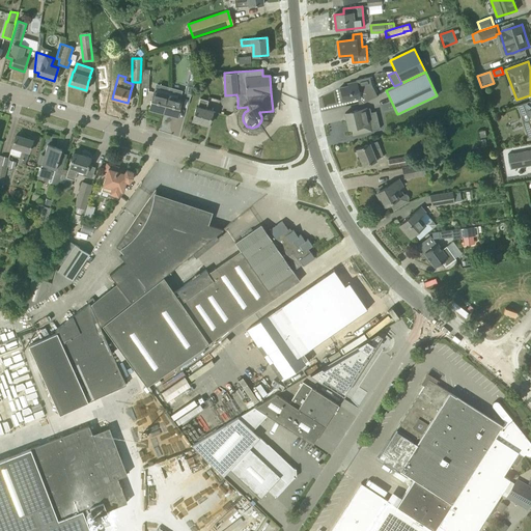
[(340,91),(339,92),(340,98),(341,98),(342,102),(357,99),(358,104),(363,103),(376,96),(371,84),(370,84),(368,78),(363,81),(357,82),(347,84),(347,86),(339,88),(340,91)]
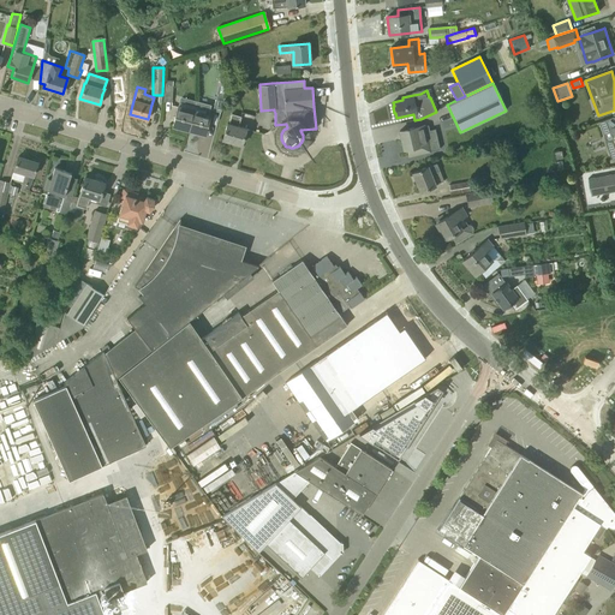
[(218,94),(213,109),(221,112),(226,96),(218,94)]
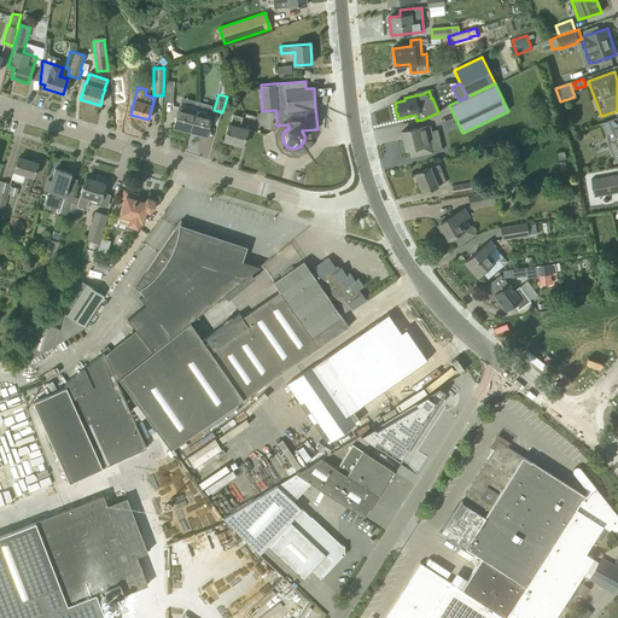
[(196,111),(190,132),(205,135),(211,115),(210,115),(211,109),(208,109),(209,105),(198,103),(196,111)]
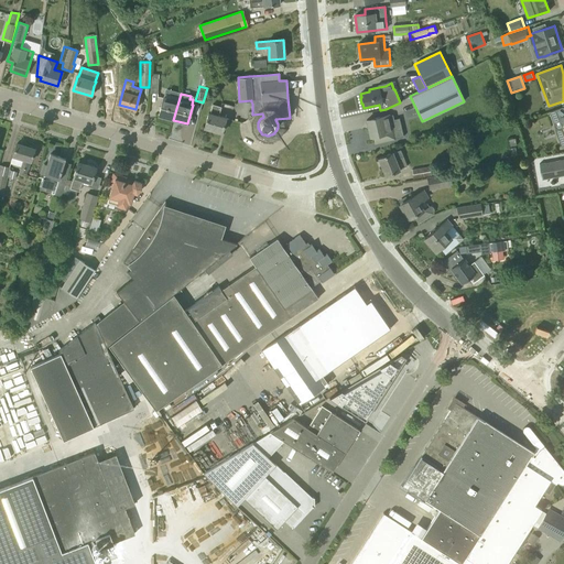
[(179,101),(163,97),(158,116),(173,120),(179,101)]
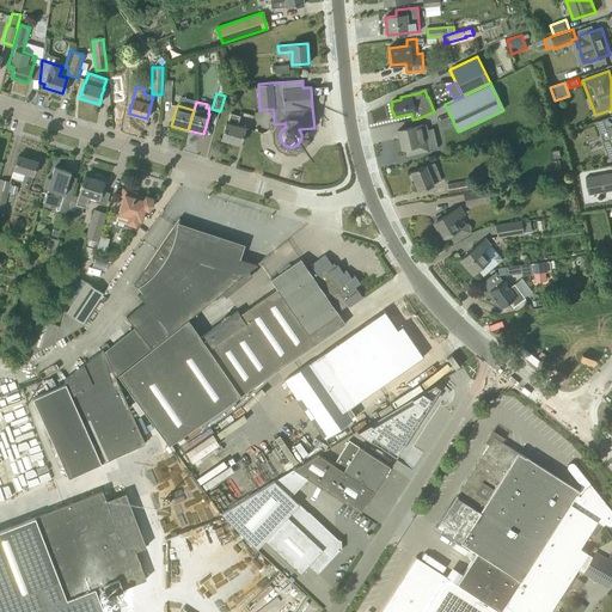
[(240,145),(245,128),(237,126),(239,116),(230,112),(227,123),(226,122),(221,139),(240,145)]
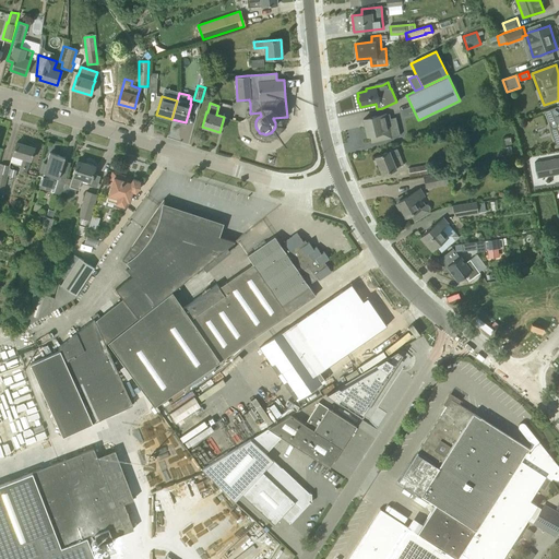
[(558,106),(545,111),(550,125),(552,127),(555,128),(558,128),(558,127),(558,106)]
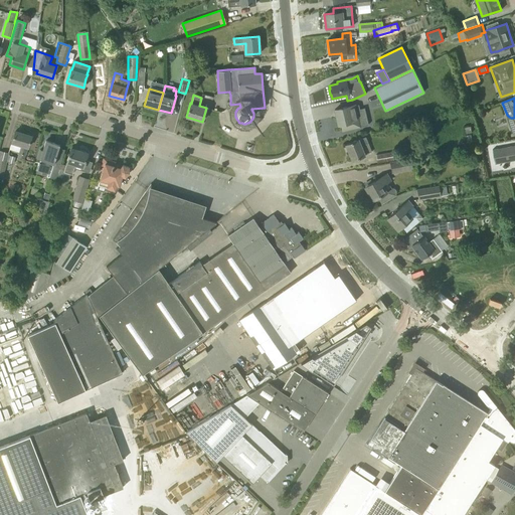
[(368,125),(365,115),(361,116),(358,105),(348,107),(335,110),(338,125),(341,125),(342,131),(368,125)]
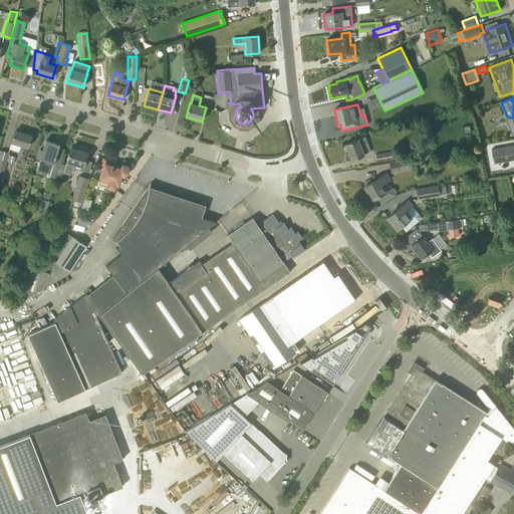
[(27,148),(31,136),(15,131),(11,142),(20,145),(18,153),(18,154),(17,159),(24,160),(27,148)]
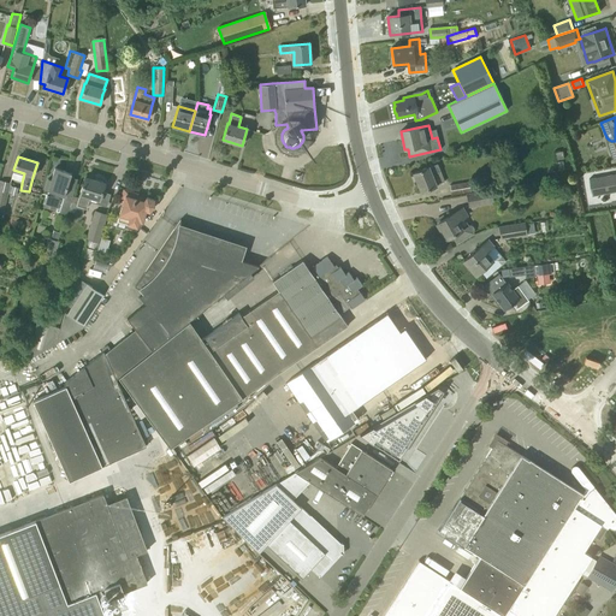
[(444,182),(437,164),(428,167),(413,173),(420,193),(436,185),(444,182)]
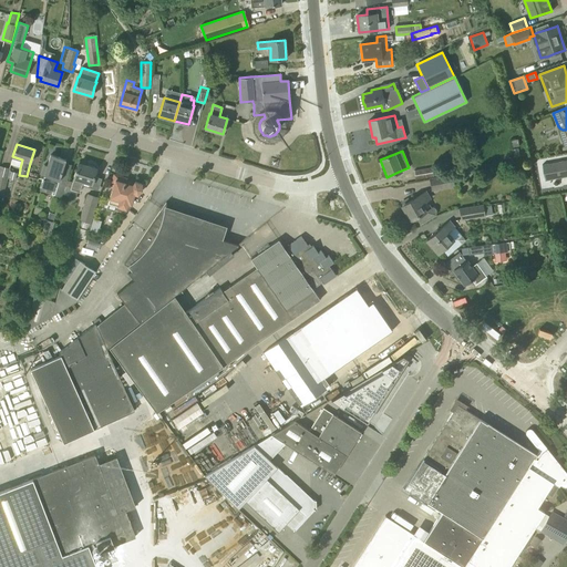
[(65,160),(50,155),(47,166),(43,165),(41,175),(44,176),(39,191),(61,197),(66,176),(61,174),(65,160)]
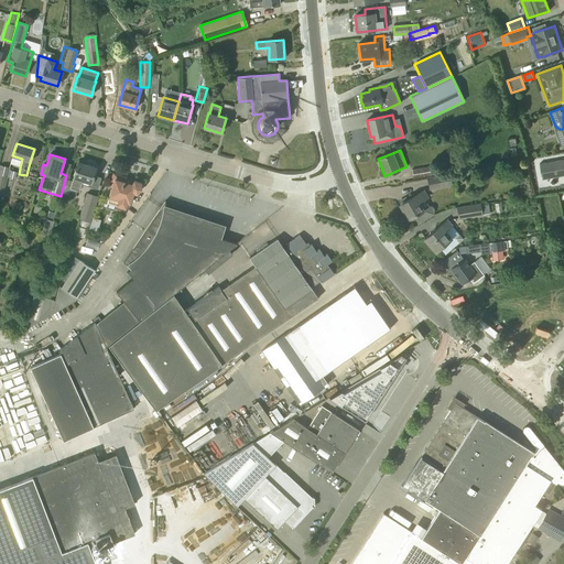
[(563,159),(541,164),(543,179),(563,175),(563,159)]
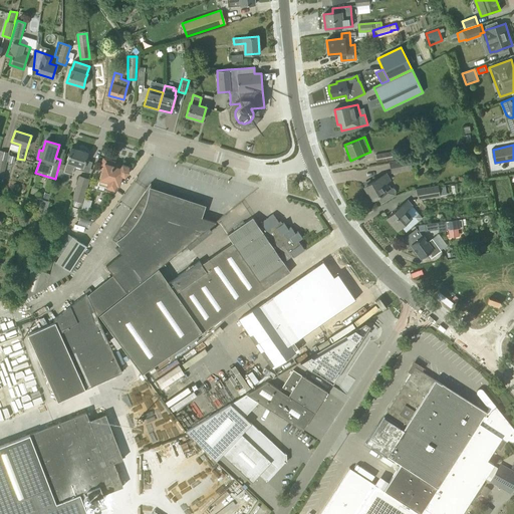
[(82,167),(84,163),(87,153),(70,148),(66,162),(63,172),(71,174),(74,164),(82,167)]
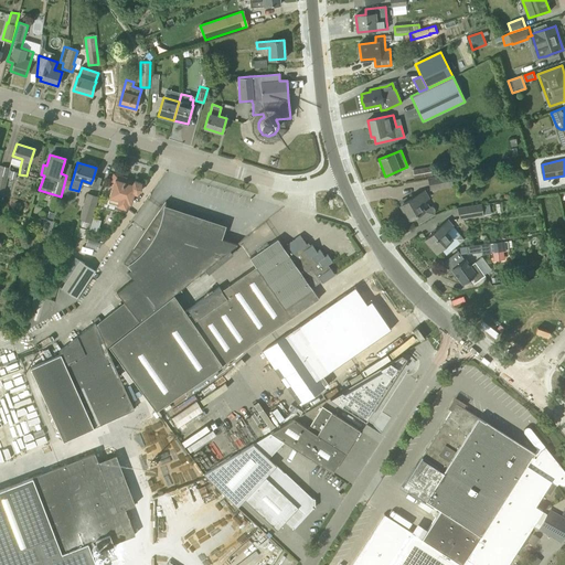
[(10,168),(0,166),(0,199),(1,200),(2,195),(3,195),(10,168)]
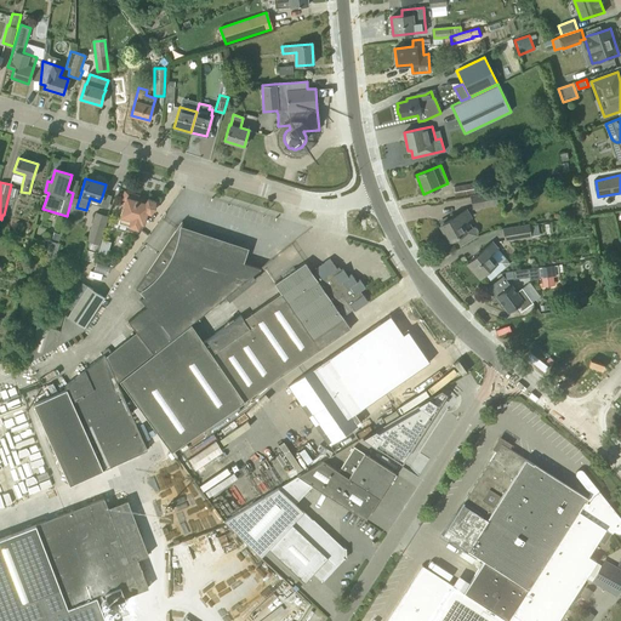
[(474,194),(473,183),(453,187),(455,197),(474,194)]
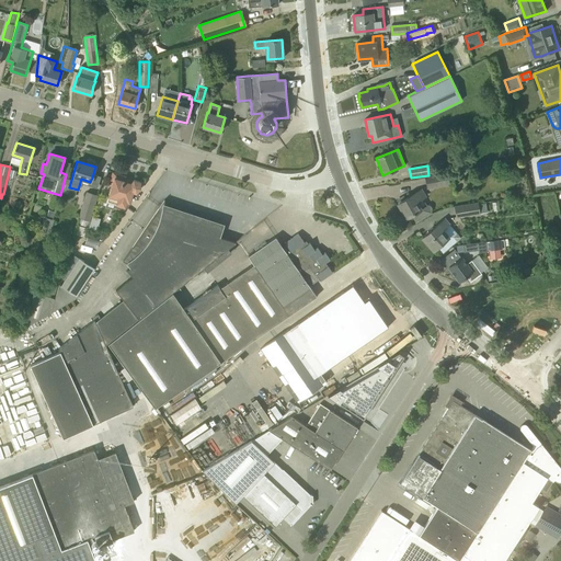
[(109,196),(105,205),(114,208),(115,205),(125,207),(126,202),(129,203),(133,193),(136,193),(140,187),(139,181),(134,180),(130,183),(124,181),(125,176),(112,172),(109,183),(109,185),(111,186),(107,196),(109,196)]
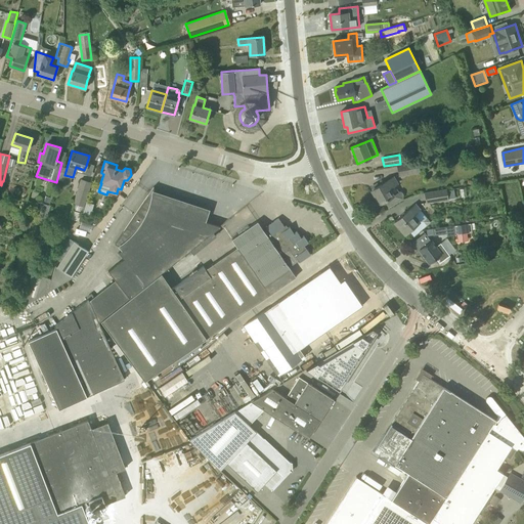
[(400,175),(419,171),(417,163),(398,166),(400,175)]
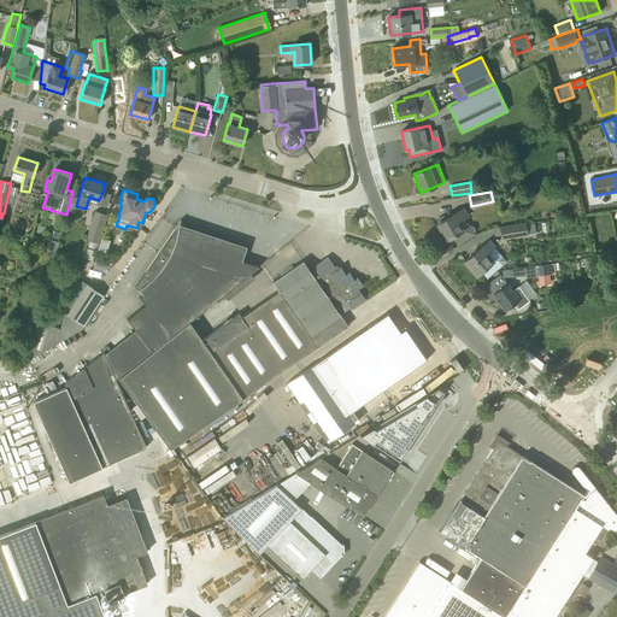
[(464,218),(466,216),(463,209),(438,224),(447,240),(452,236),(457,244),(474,233),(475,231),(475,229),(474,227),(471,225),(469,225),(464,218)]
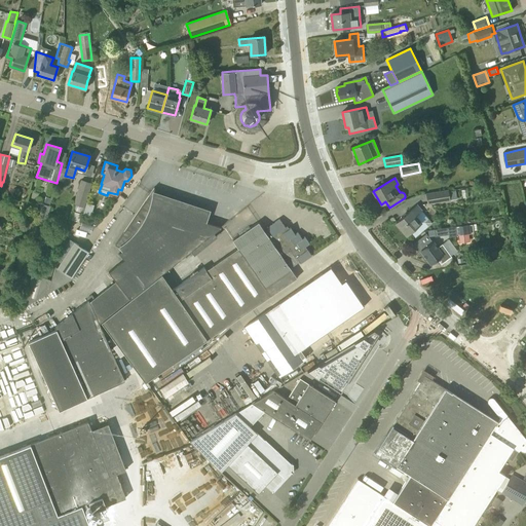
[(83,207),(90,184),(90,183),(81,181),(74,203),(83,207)]
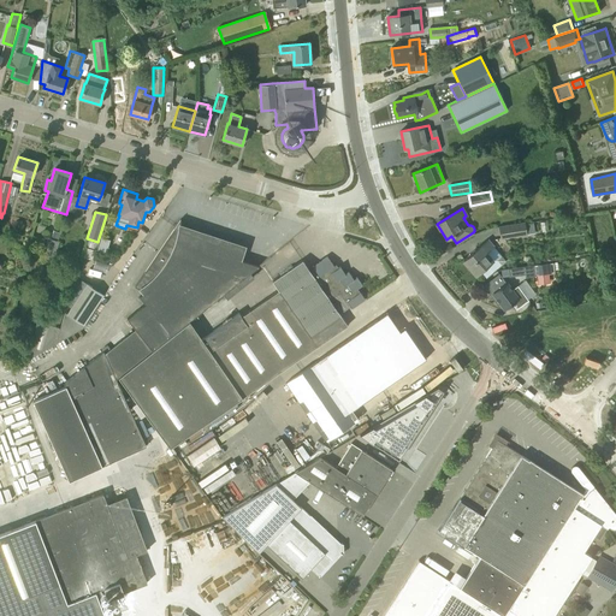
[(189,320),(249,273),(259,266),(240,260),(242,252),(179,231),(179,227),(181,224),(181,219),(136,285),(142,294),(140,296),(146,304),(126,319),(135,330),(152,350),(189,320)]
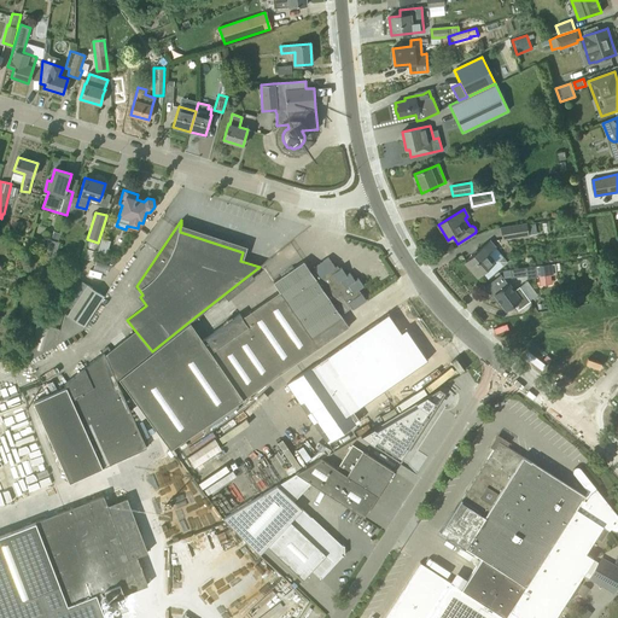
[(503,239),(528,235),(525,225),(502,228),(503,239)]
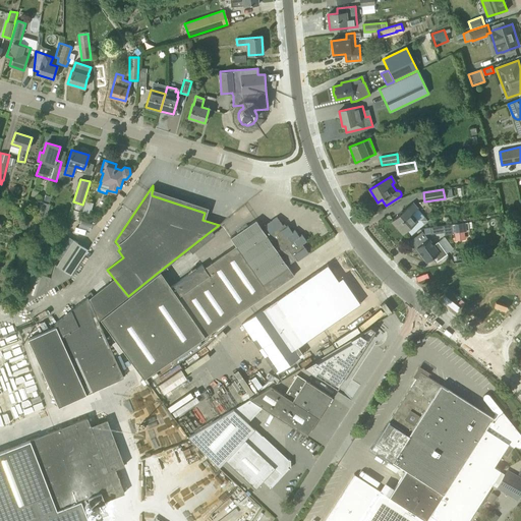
[(50,204),(49,204),(51,196),(45,194),(43,201),(40,200),(40,215),(46,217),(50,204)]
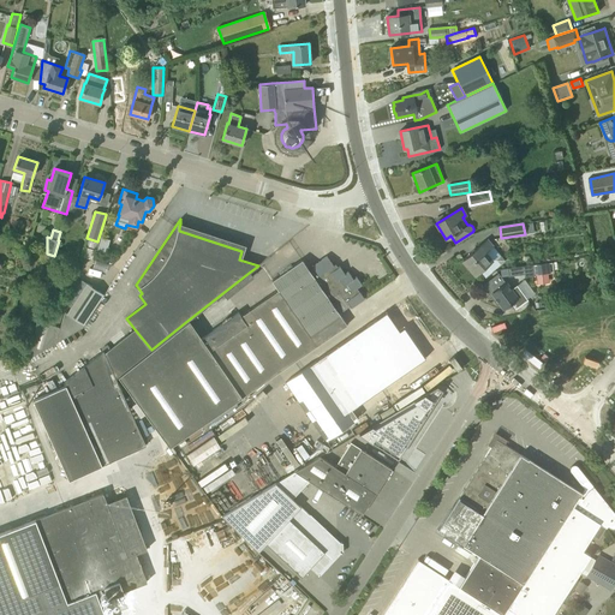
[(472,254),(463,261),(475,275),(478,272),(484,278),(497,267),(491,260),(485,251),(493,245),(487,239),(472,254)]
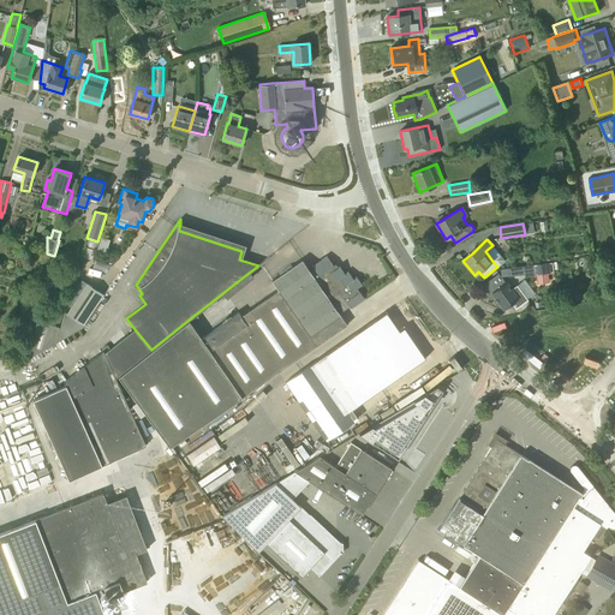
[(151,350),(118,376),(137,401),(145,413),(169,447),(242,396),(242,398),(336,332),(347,326),(338,311),(348,304),(351,308),(364,299),(357,288),(362,285),(356,276),(353,279),(347,272),(345,274),(339,267),(335,269),(327,256),(311,266),(314,269),(310,272),(302,260),(292,267),(272,281),(278,291),(242,316),(239,312),(202,338),(189,320),(151,350)]
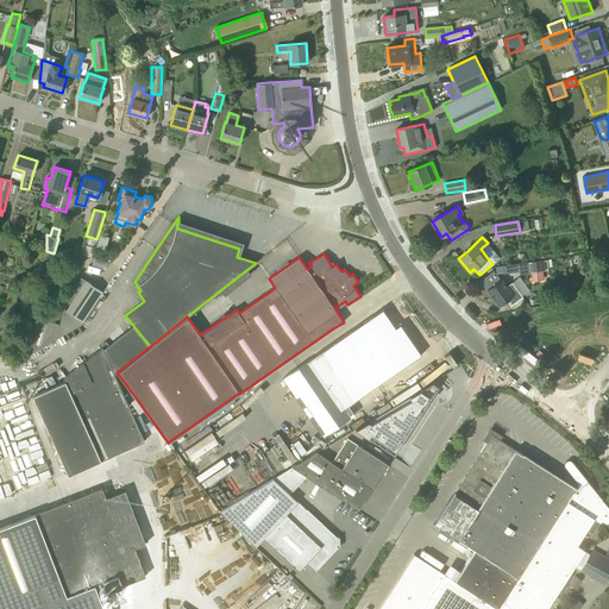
[(588,256),(582,259),(586,267),(592,263),(588,256)]
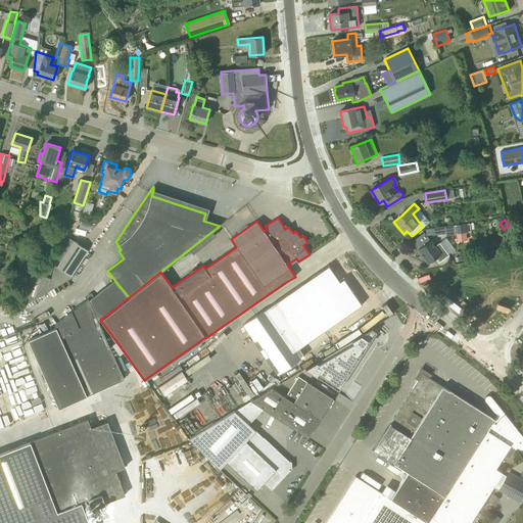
[(454,225),(431,228),(432,235),(445,233),(445,235),(455,234),(470,232),(470,229),(469,223),(454,225)]
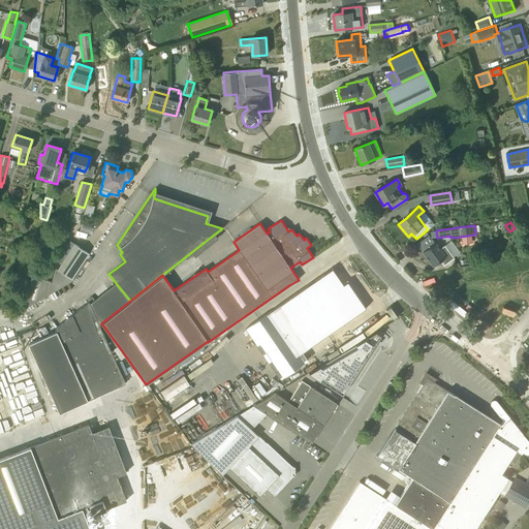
[(443,266),(452,259),(454,258),(444,245),(439,249),(435,243),(435,244),(429,236),(414,246),(421,254),(424,252),(433,266),(440,260),(443,266)]
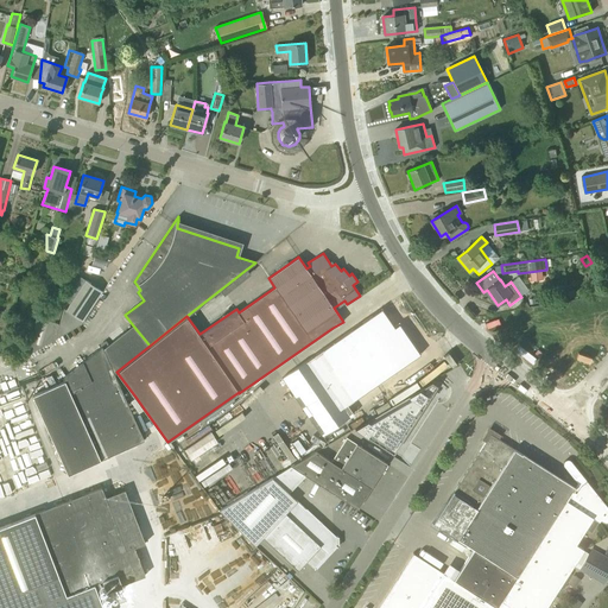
[(102,290),(86,280),(67,309),(64,308),(55,339),(82,323),(83,321),(83,320),(102,290)]
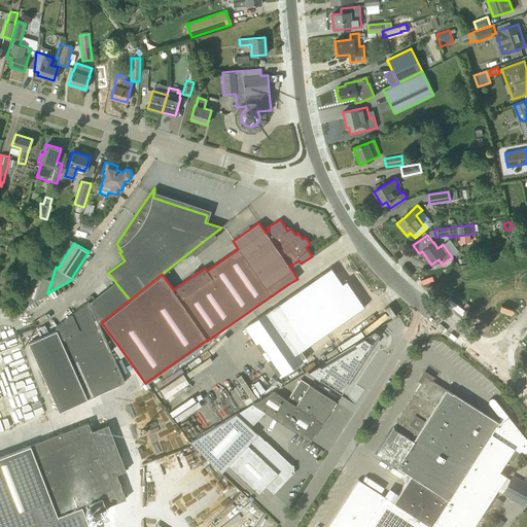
[(56,267),(59,255),(56,254),(54,259),(44,256),(38,276),(32,274),(24,307),(47,293),(56,267)]
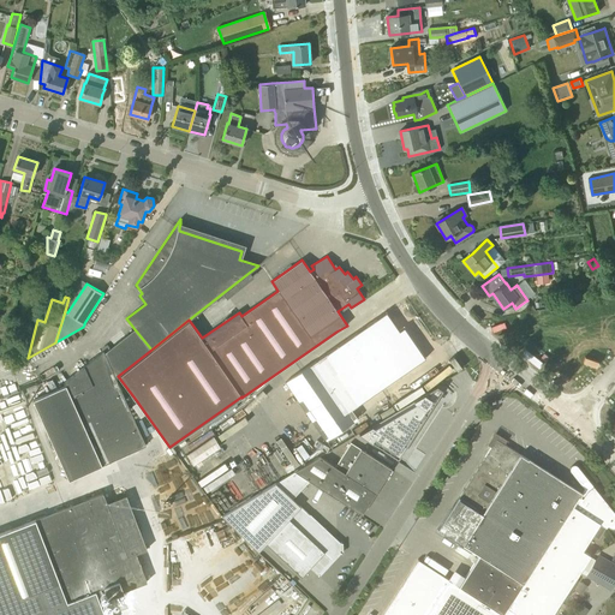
[(376,318),(285,382),(326,441),(358,418),(351,408),(360,402),(362,402),(371,395),(380,388),(381,389),(392,382),(390,381),(400,375),(400,376),(411,369),(404,358),(412,351),(418,347),(405,329),(404,329),(399,330),(387,312),(376,318)]
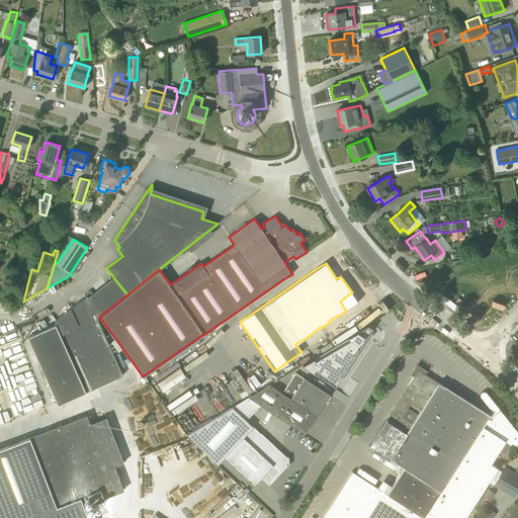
[(29,273),(19,270),(16,280),(26,283),(29,273)]
